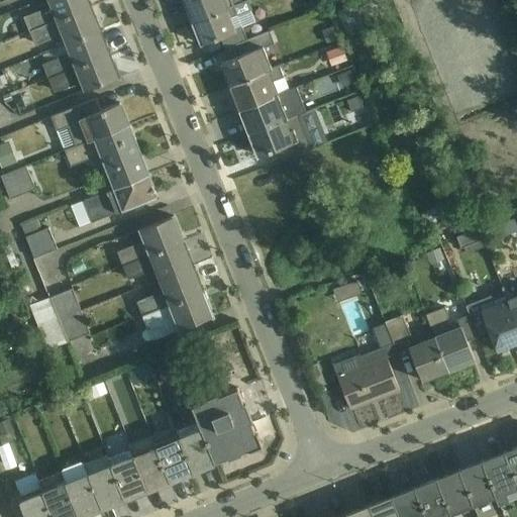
[(24,16),(29,29),(93,5),(90,0),(47,0),(49,6),(24,16)]
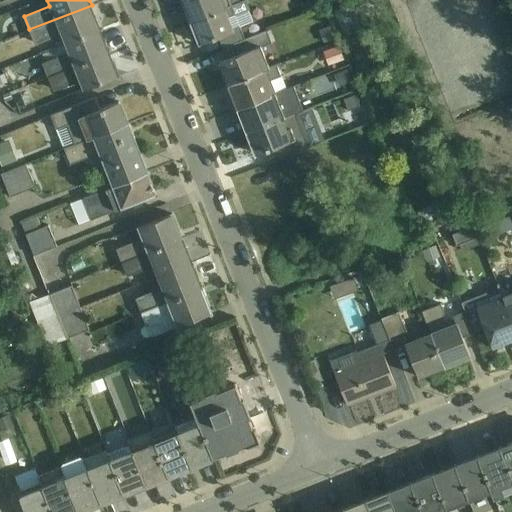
[(177,0),(182,11),(211,0),(177,0)]
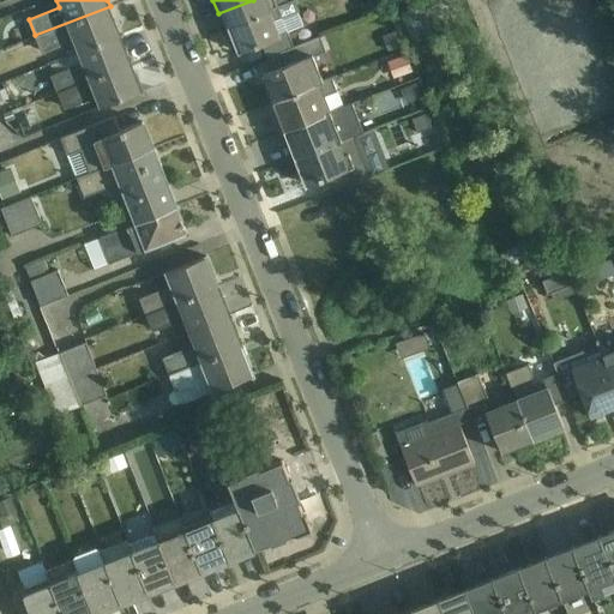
[(233,50),(276,35),(262,0),(253,0),(218,13),(233,50)]
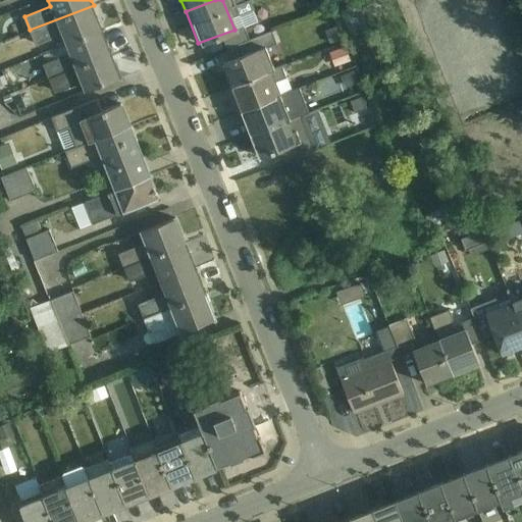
[(65,45),(103,30),(94,5),(30,30),(36,46),(60,37),(62,42),(64,41),(65,45)]
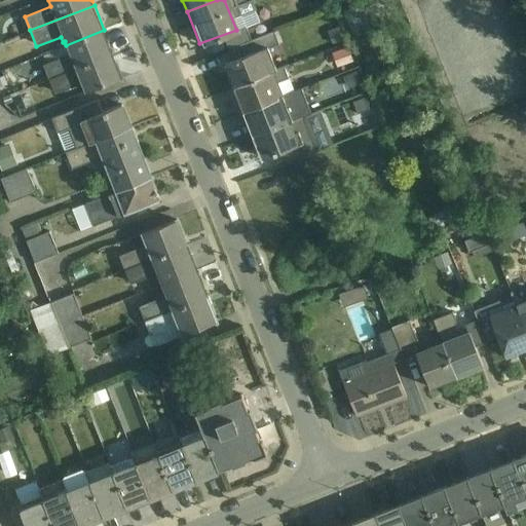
[(43,65),(50,81),(114,53),(104,30),(66,45),(54,49),(58,59),(43,65)]
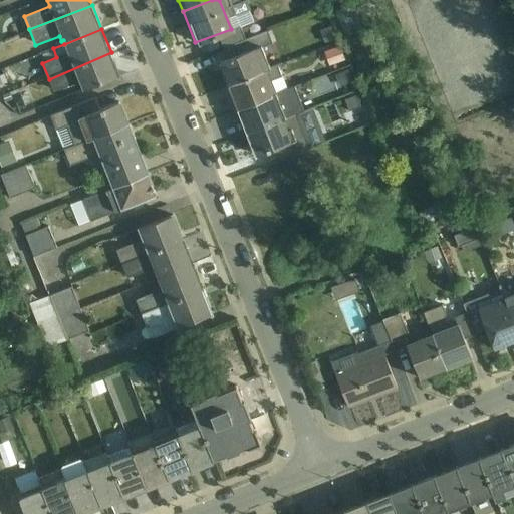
[(339,43),(323,48),(328,64),(344,58),(339,43)]
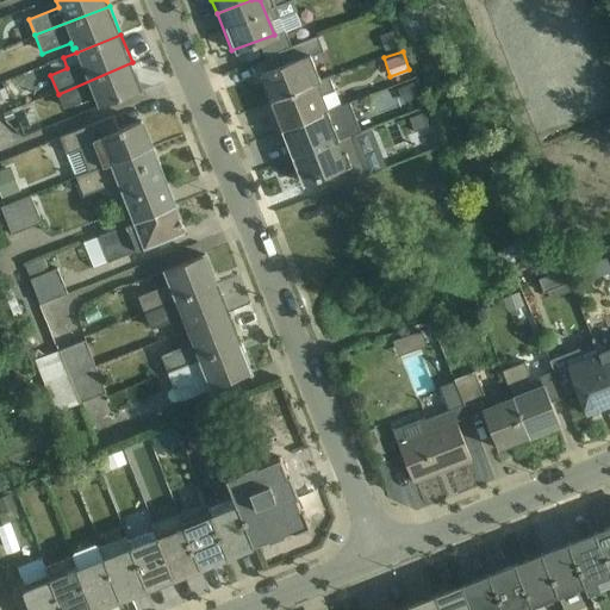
[(254,74),(265,100),(311,82),(300,55),(254,74)]
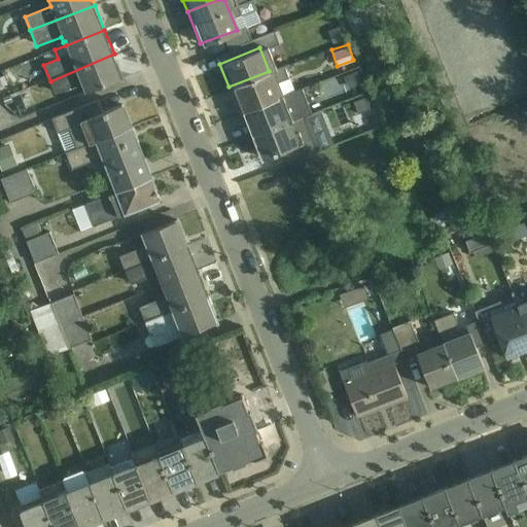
[(85,93),(124,78),(114,54),(50,81),(56,95),(81,84),(85,93)]
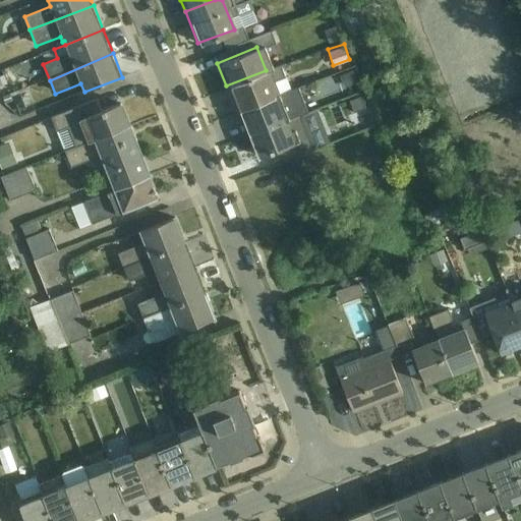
[(235,110),(276,94),(266,70),(226,85),(235,110)]
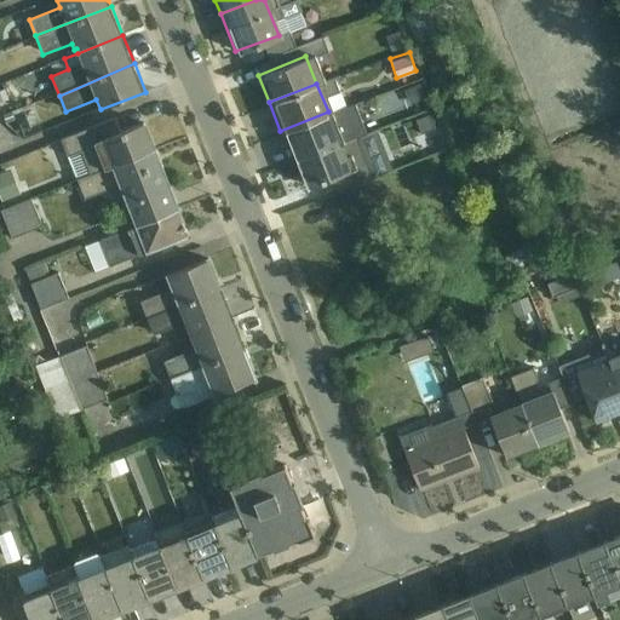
[(0,104),(11,102),(5,85),(0,86),(0,104)]
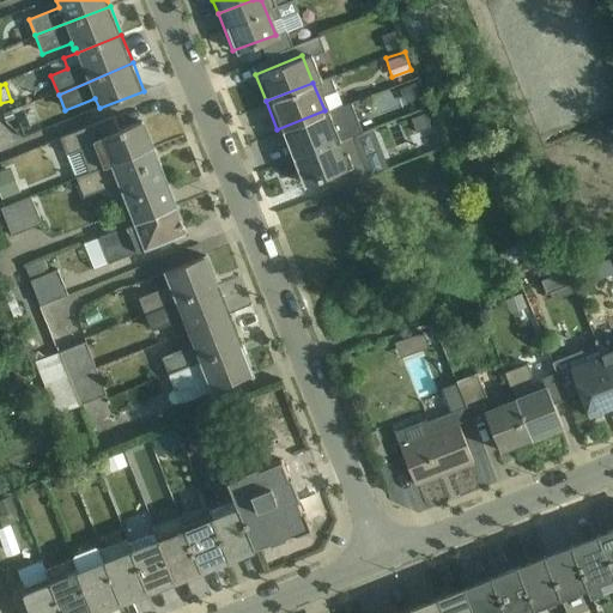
[(406,116),(418,149),(435,141),(422,109),(406,116)]
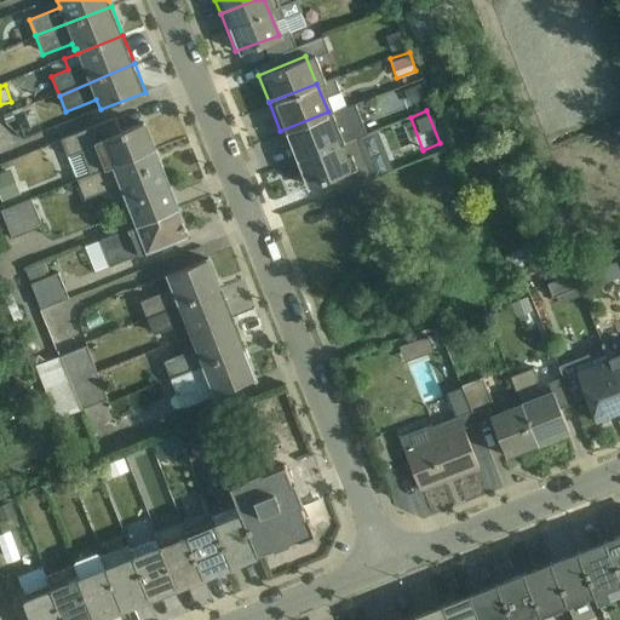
[(280,131),(292,160),(339,141),(328,112),(280,131)]
